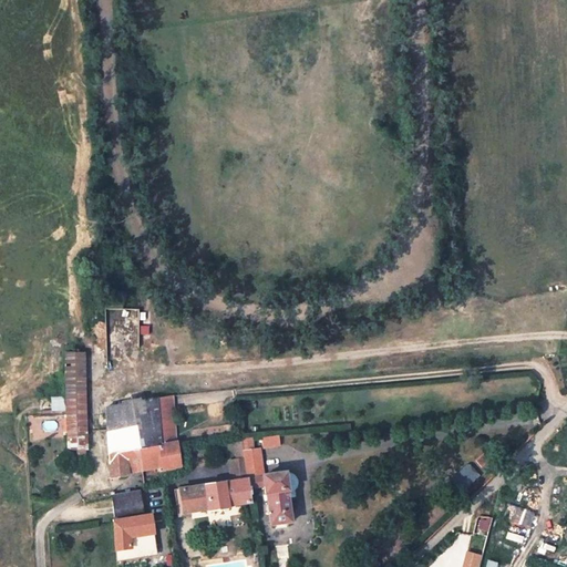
[(104,297),(105,308),(122,307),(122,296),(104,297)]
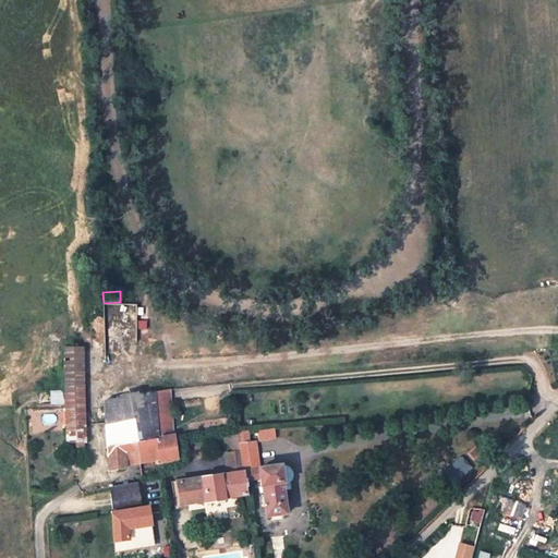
[(86,440),(82,347),(62,348),(67,441),(86,440)]
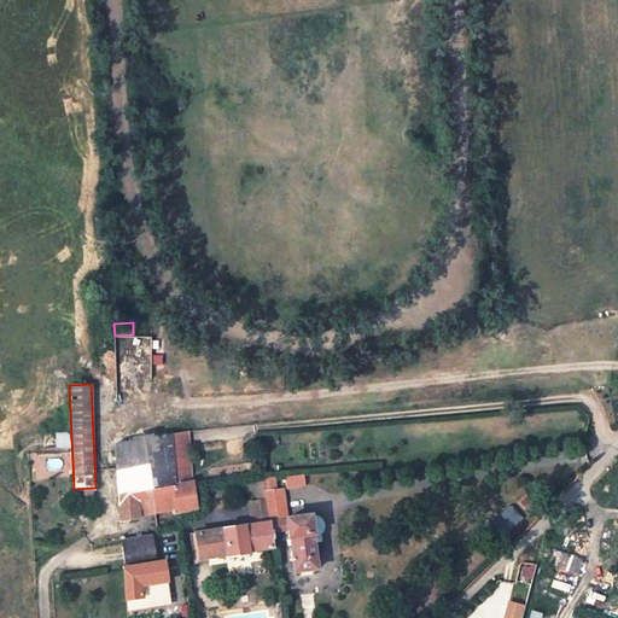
[(178,501),(179,509),(179,512),(198,509),(194,484),(192,484),(186,432),(153,438),(152,432),(130,436),(130,442),(115,444),(121,522),(140,519),(140,516),(139,507),(178,501)]
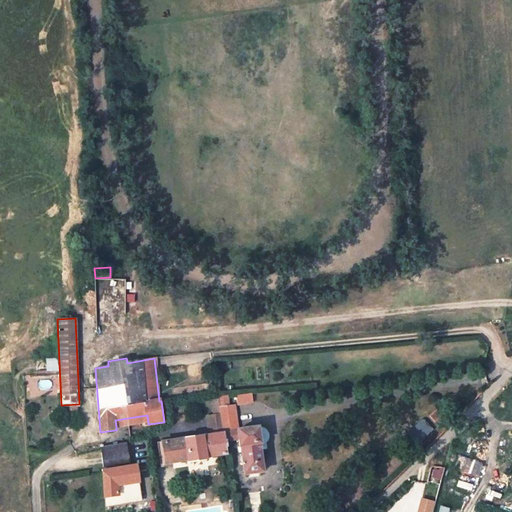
[(219,406),(221,414),(223,433),(240,431),(236,404),(219,406)]
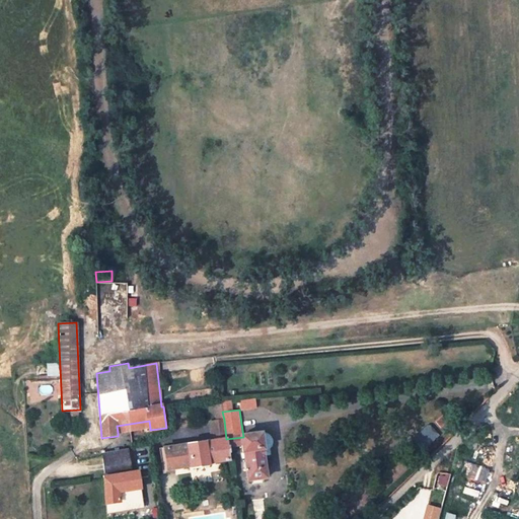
[(209,422),(212,441),(226,439),(224,420),(209,422)]
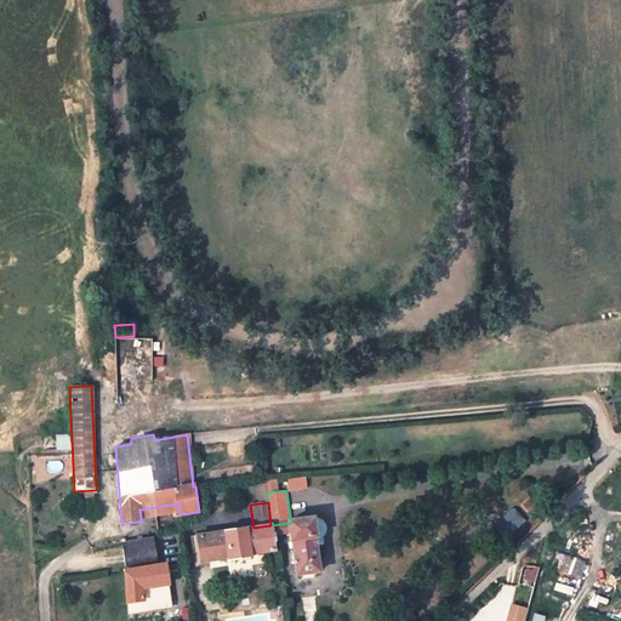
[(140,510),(141,518),(180,512),(178,503),(140,510)]
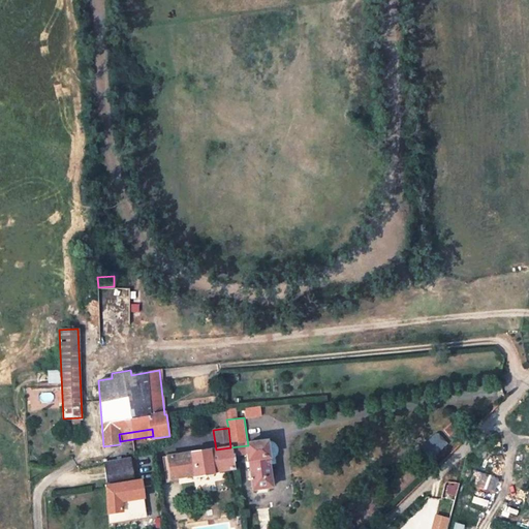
[(230,447),(232,458),(246,456),(247,462),(249,462),(253,490),(272,487),(268,459),(269,459),(267,442),(248,445),(230,447)]
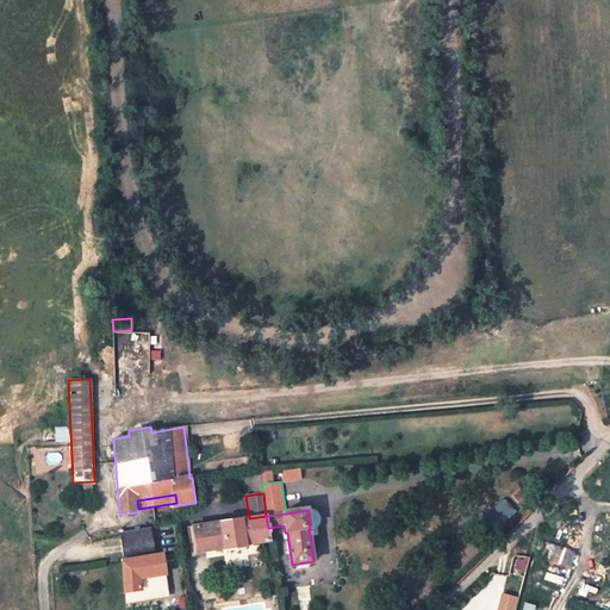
[(268,528),(266,516),(249,518),(195,526),(199,553),(225,549),(225,553),(247,549),(246,546),(271,543),(268,528)]
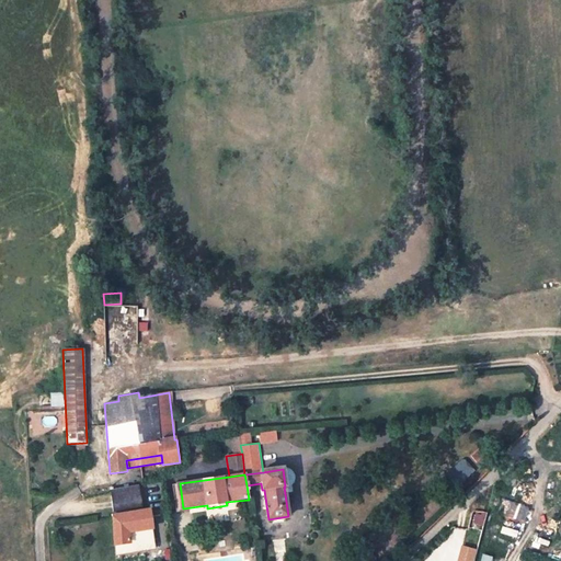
[(115,517),(142,514),(139,488),(112,491),(115,517)]
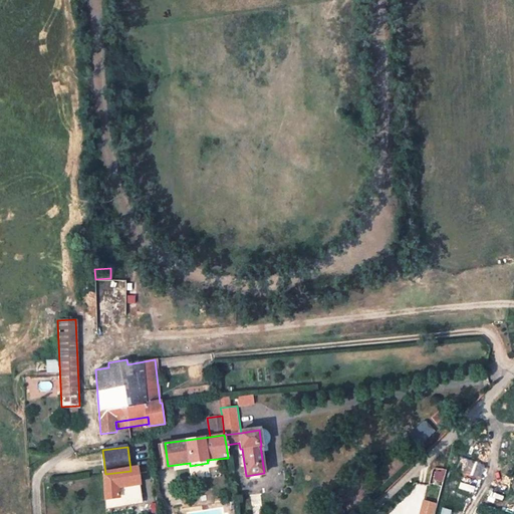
[(483,465),(467,460),(462,473),(478,479),(483,465)]
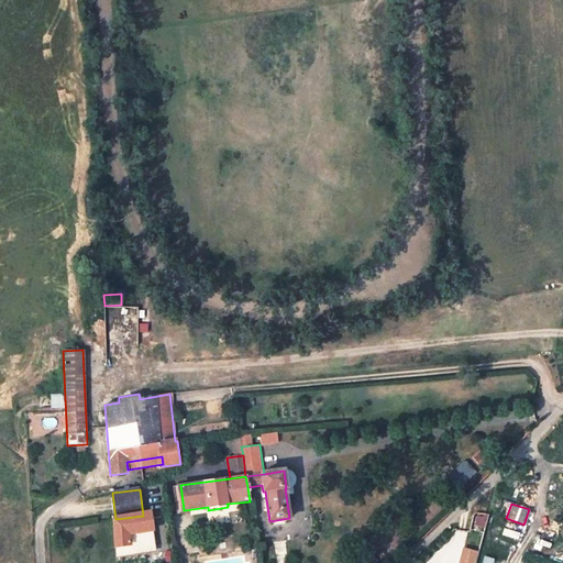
[(148,516),(143,516),(116,519),(113,520),(117,556),(153,553),(148,516)]
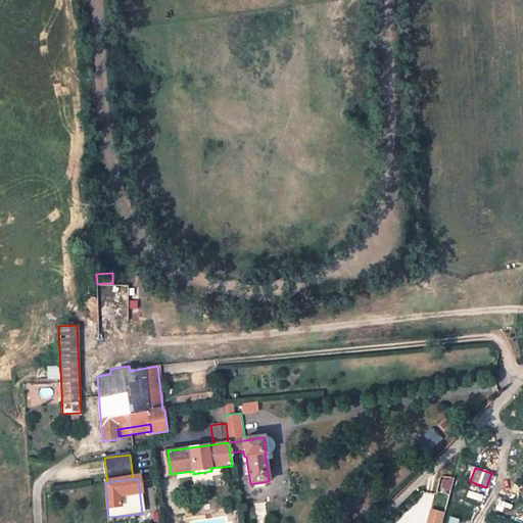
[(441,522),(444,514),(432,511),(429,522),(441,522)]
